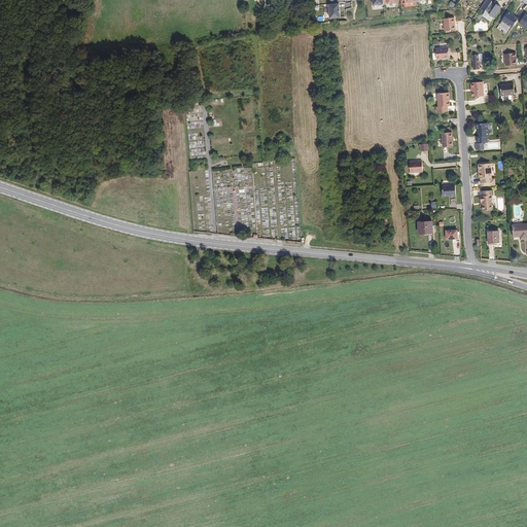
[(492,0),(485,0),(480,8),(485,11),(486,9),(492,1),(492,0)]
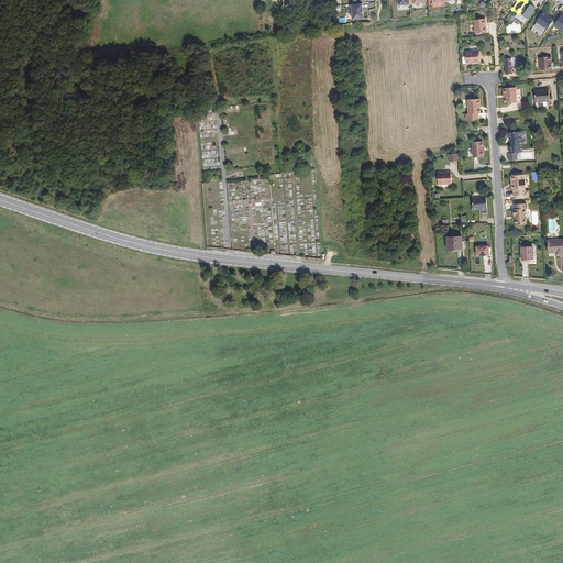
[(526,1),(519,10),(523,13),(529,4),(526,1)]
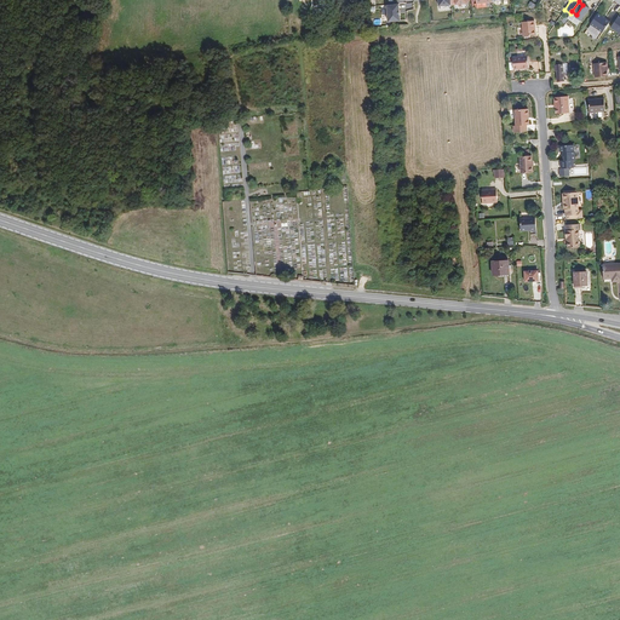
[(399,3),(386,4),(388,22),(401,21),(399,3)]
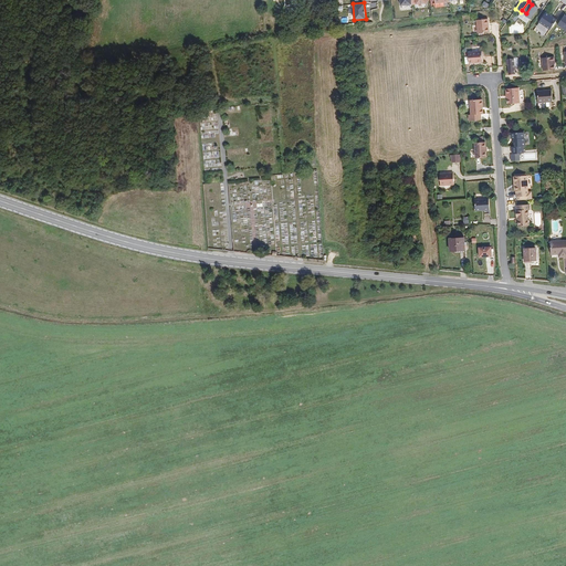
[(533,3),(525,14),(531,19),(540,8),(533,3)]
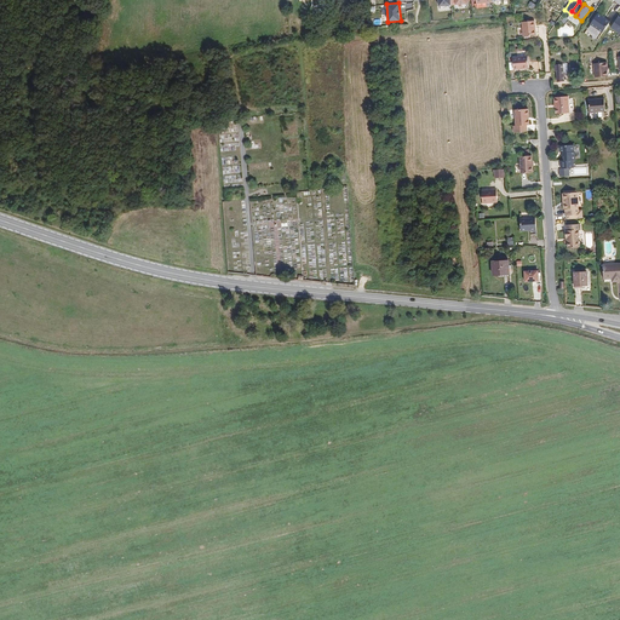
[(610,21),(597,12),(590,23),(603,32),(610,21)]
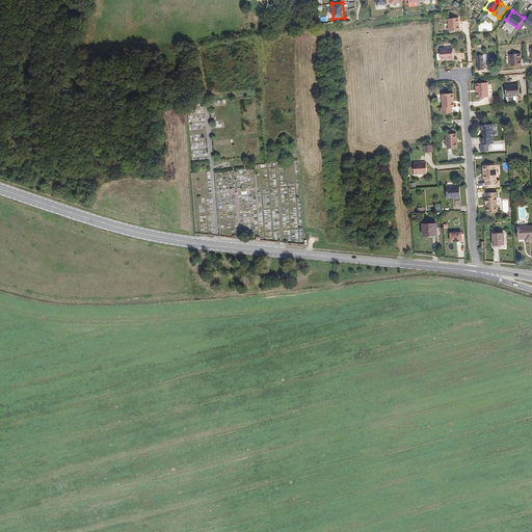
[(457,18),(447,18),(448,30),(457,29),(460,29),(460,24),(458,24),(457,18)]
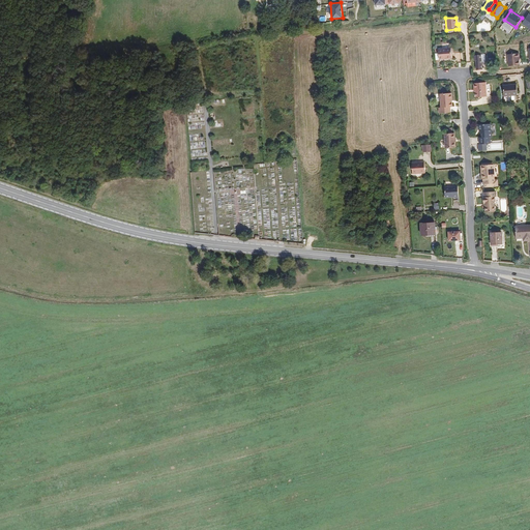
[(450,48),(438,49),(438,58),(450,57),(450,48)]
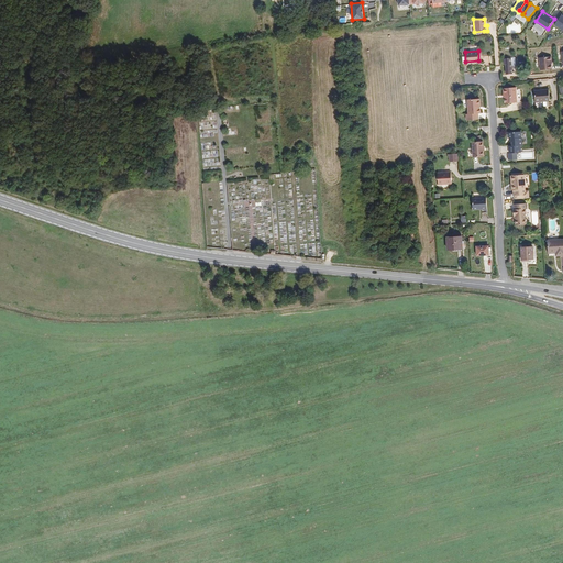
[(505,61),(505,70),(507,70),(507,69),(511,68),(511,62),(514,62),(514,57),(510,57),(510,54),(501,55),(501,61),(505,61)]
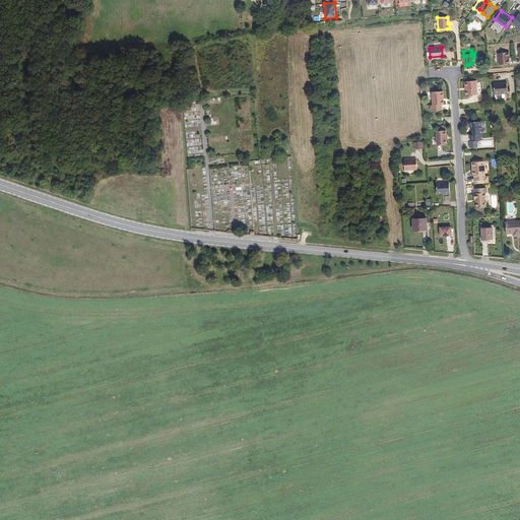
[(498,51),(499,62),(510,62),(509,50),(498,51)]
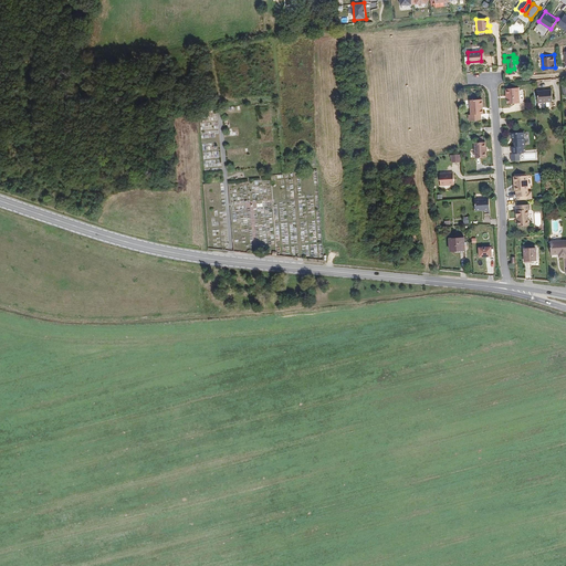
[(516,87),(504,88),(505,95),(506,95),(507,103),(523,101),(522,90),(517,90),(516,87)]
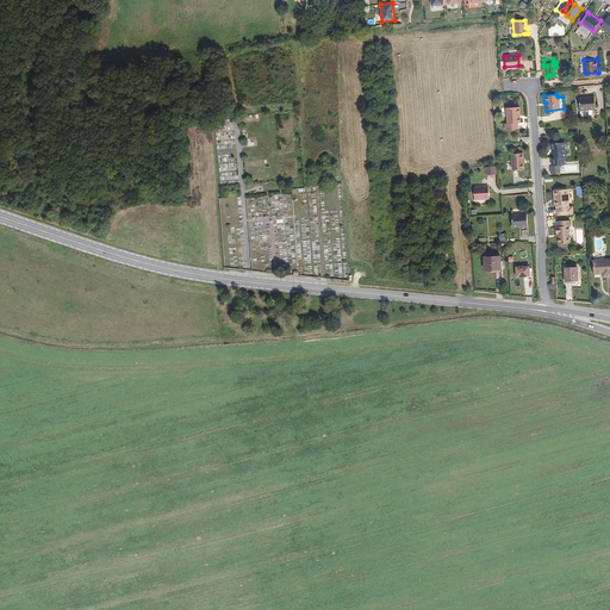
[(593,94),(579,95),(579,99),(580,113),(592,112),(591,106),(595,106),(593,94)]
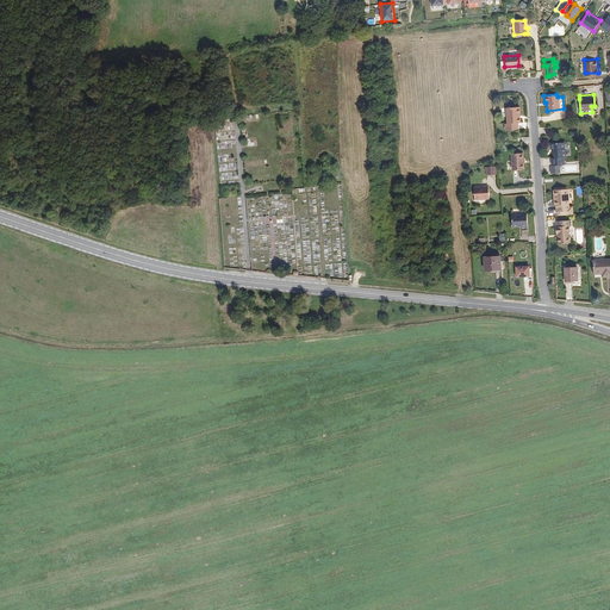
[(517,106),(505,106),(506,122),(504,122),(505,129),(517,128),(516,119),(518,119),(517,106)]
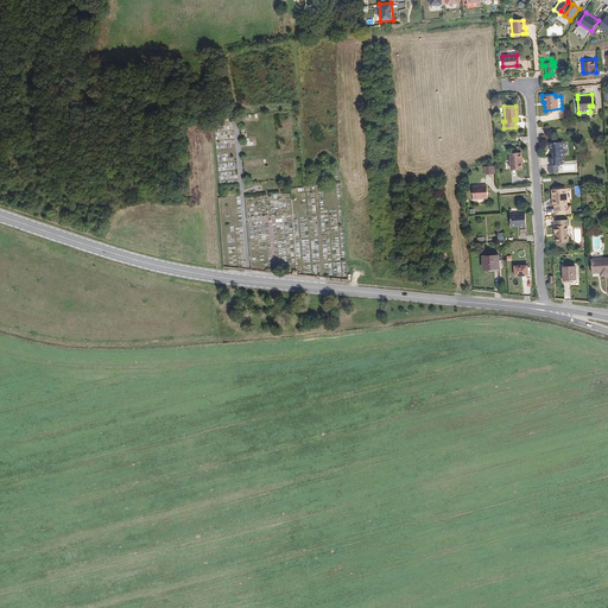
[(561,141),(549,143),(551,157),(549,158),(550,164),(562,163),(562,157),(563,156),(563,147),(561,147),(561,141)]
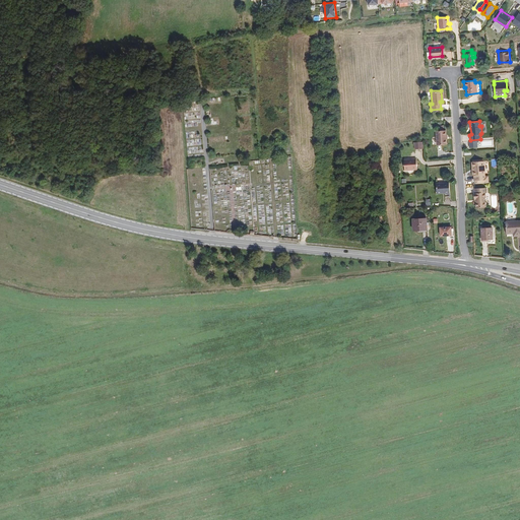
[(444,130),(436,130),(436,143),(445,142),(444,130)]
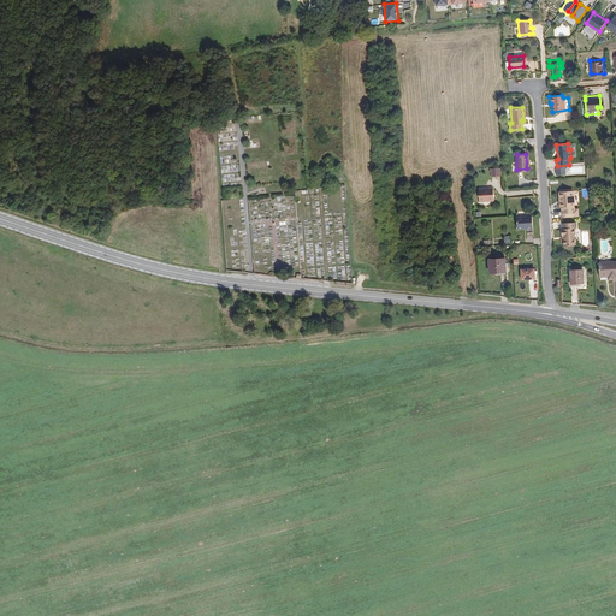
[(492,188),(478,188),(479,200),(493,199),(492,188)]
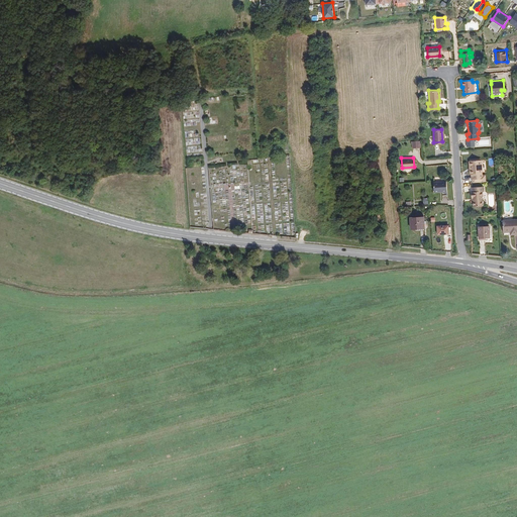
[(470,168),(471,179),(472,179),(472,182),(485,181),(485,174),(481,175),(480,160),(479,160),(470,160),(468,161),(469,168),(470,168)]
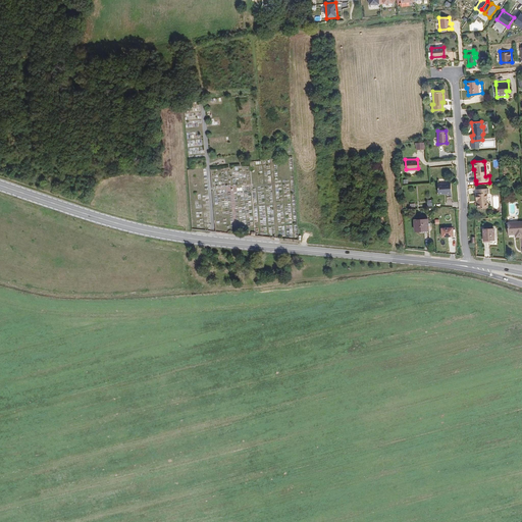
[(446,194),(451,193),(450,183),(437,183),(438,193),(446,194)]
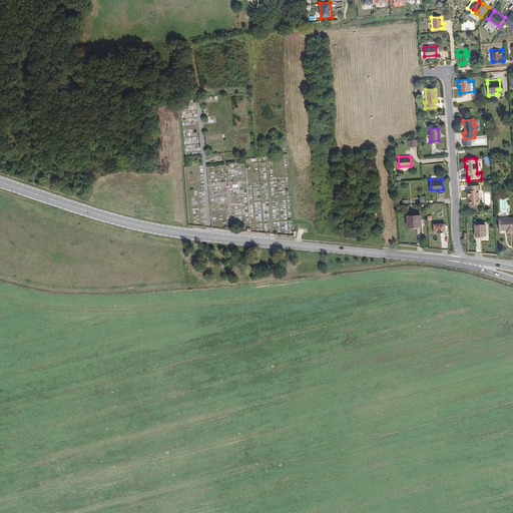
[(479,184),(468,185),(467,194),(468,194),(469,203),(479,203),(479,199),(478,198),(477,195),(478,194),(479,190),(479,184)]
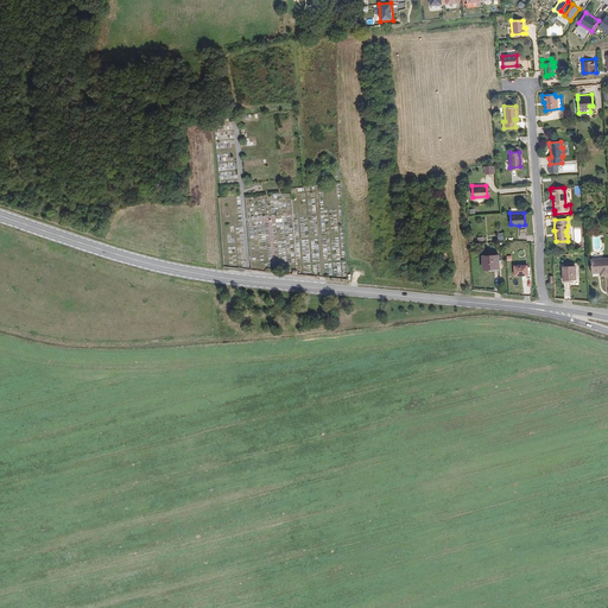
[(500,255),(481,257),(482,271),(501,270),(500,255)]
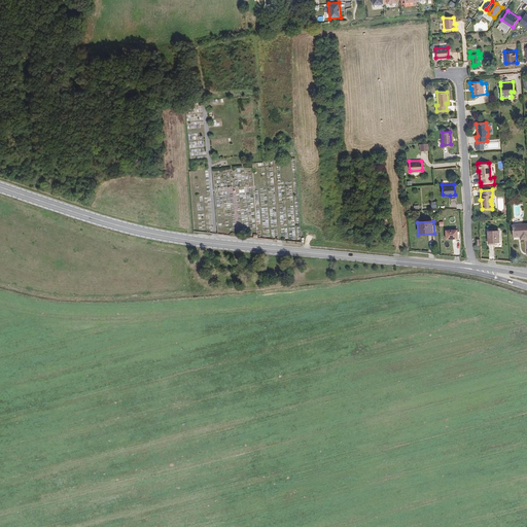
[(526,223),(513,225),(514,238),(520,237),(520,240),(526,239),(526,223)]
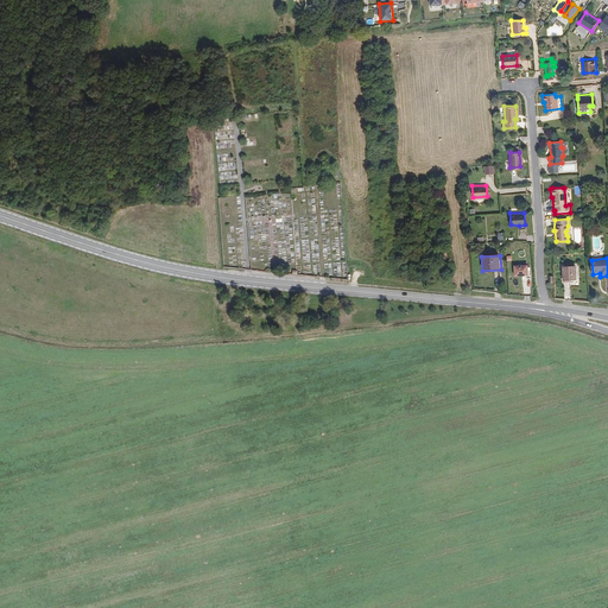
[(527,265),(514,266),(514,277),(529,277),(527,265)]
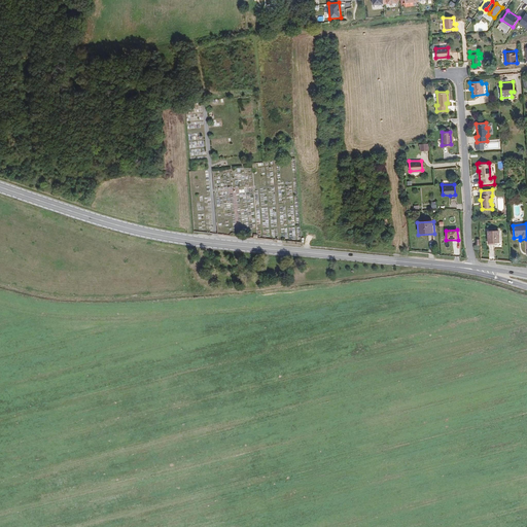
[(498,231),(487,232),(488,245),(494,244),(494,242),(499,242),(498,231)]
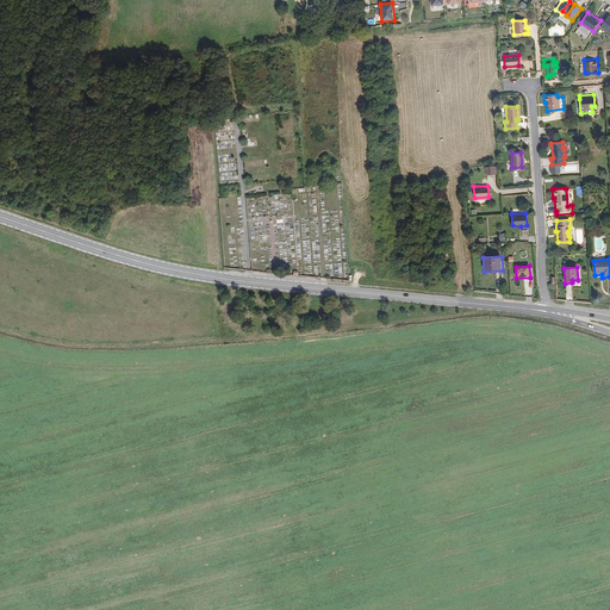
All buildings are outlined.
